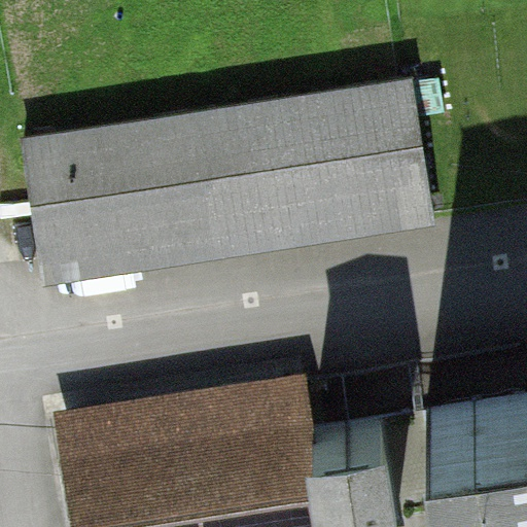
[(412,76),(28,137),(46,256),(431,196),(412,76)]
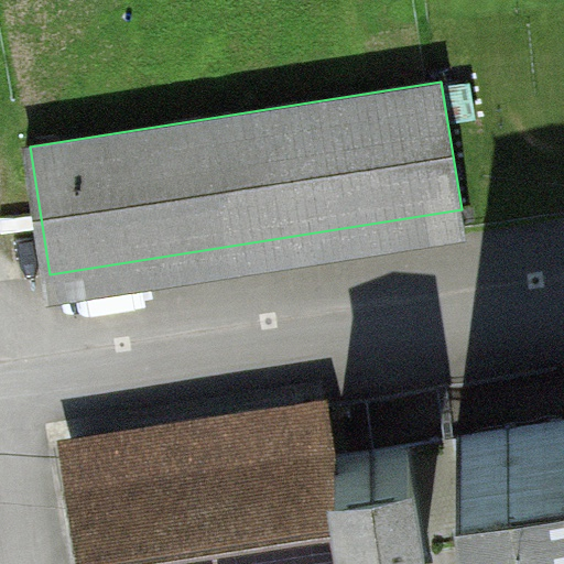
[(325,403),(74,446),(93,563),(350,563),(334,457),(325,403)]
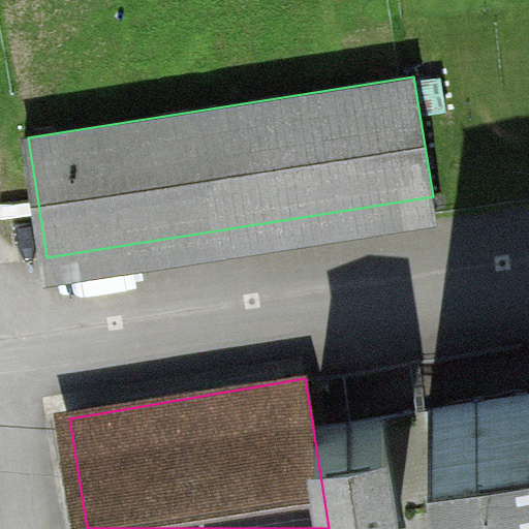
[(528,395),(430,411),(447,514),(528,500),(528,395)]
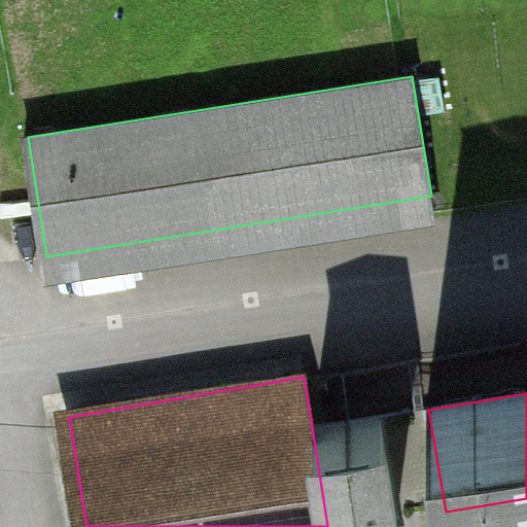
[(381,417),(312,427),(327,526),(350,526),(397,520),(381,417)]
